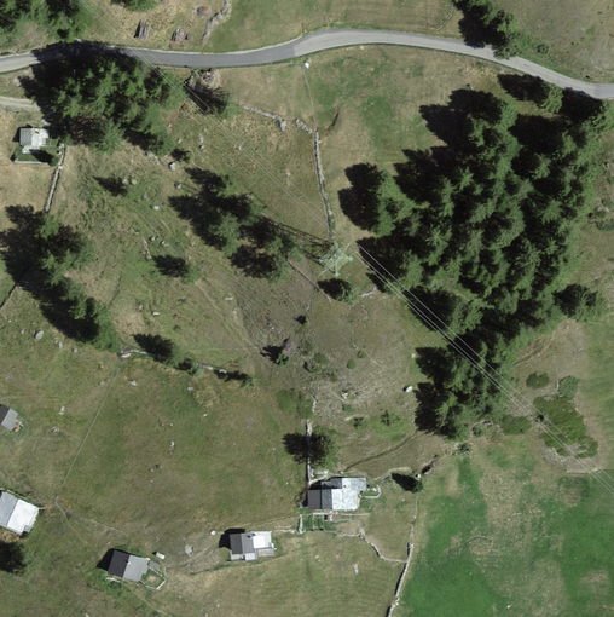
[(45,128),(21,127),(19,144),(44,145),(45,128)]
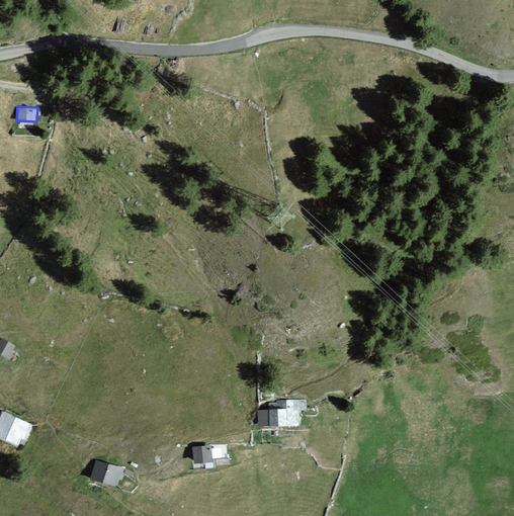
[(3,338),(0,341),(0,353),(9,359),(17,347),(3,338)]
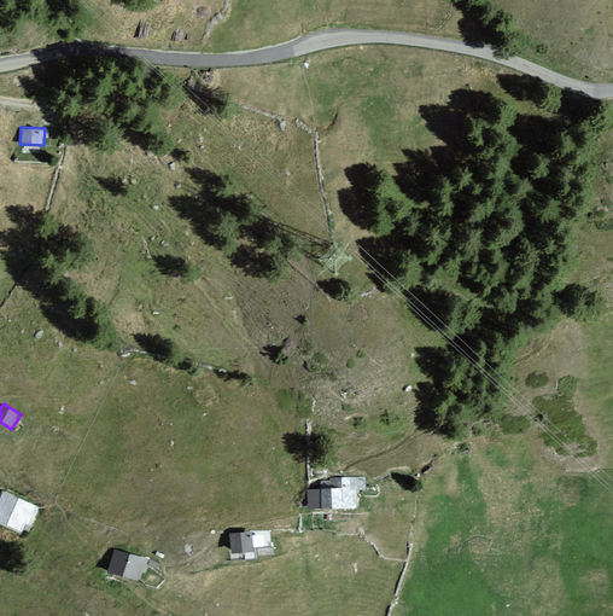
[(321,488),(321,509),(355,509),(355,478),(332,477),(332,488),(321,488)]
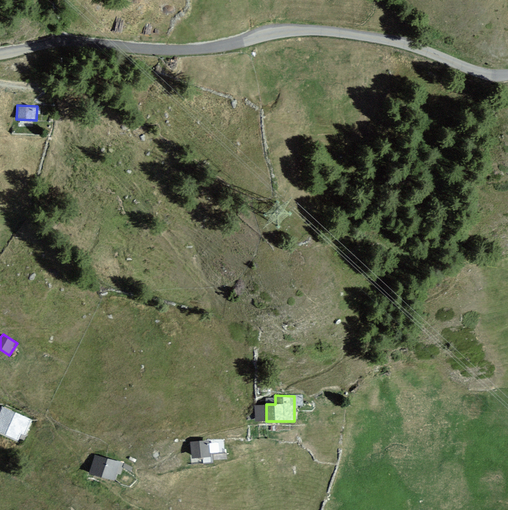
[(32,418),(2,405),(0,410),(0,430),(22,441),(32,418)]
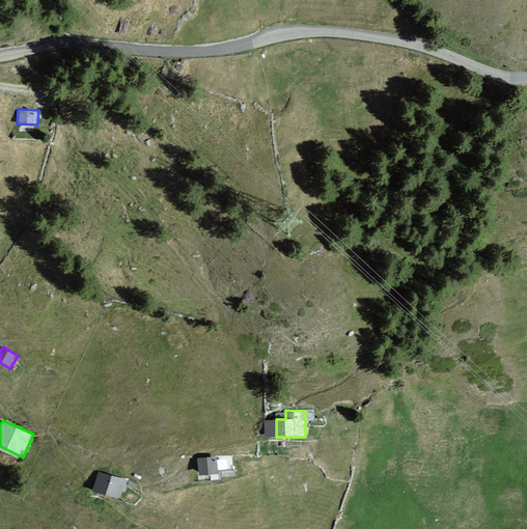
[(216,456),(198,458),(200,476),(218,474),(216,456)]
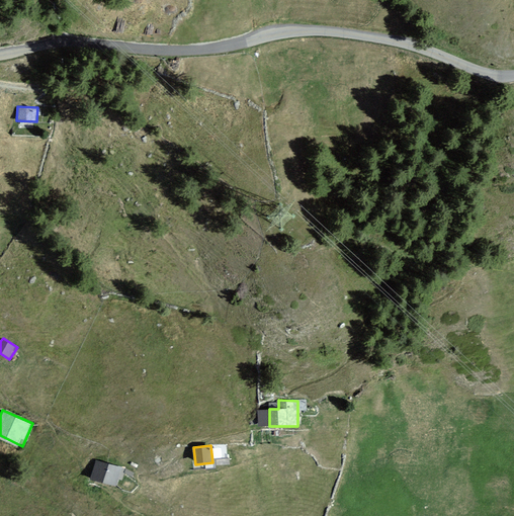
[(123,467),(99,458),(92,478),(116,486),(123,467)]
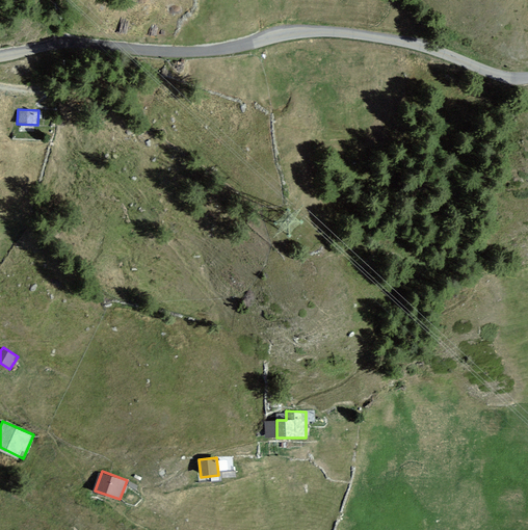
All buildings are outlined.
